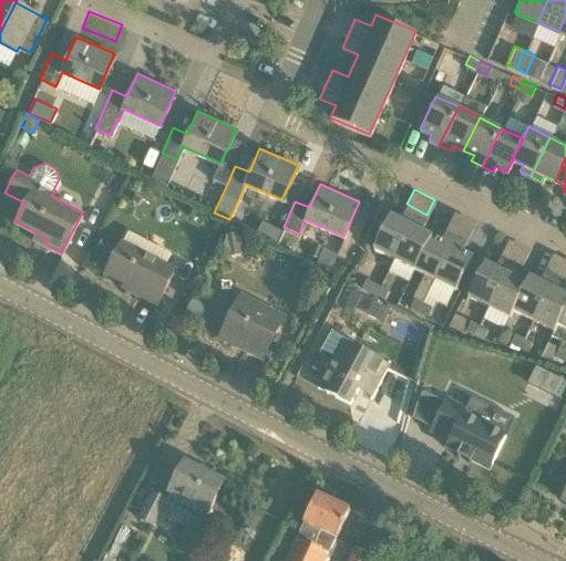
[(393,257),(414,215),(403,209),(400,218),(389,213),(372,246),(393,257)]
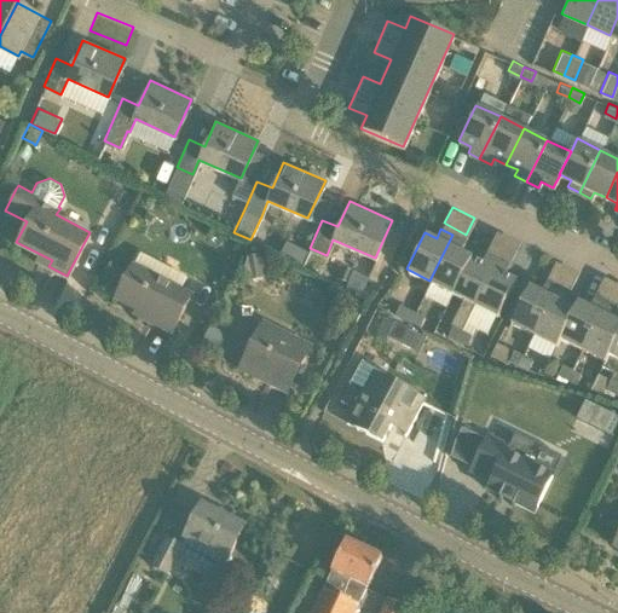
[(451,290),(469,255),(460,249),(465,241),(452,235),(429,281),(451,290)]
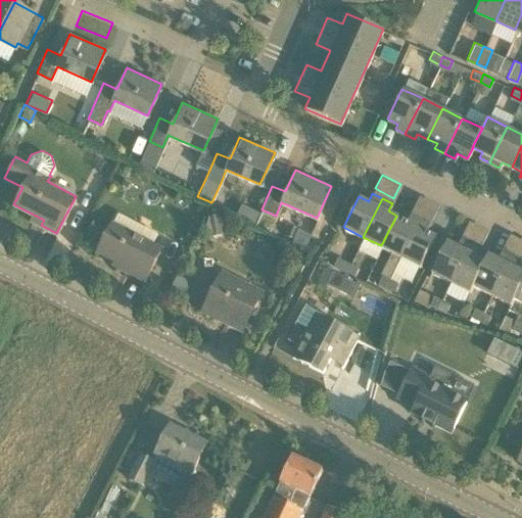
[(144,278),(159,247),(150,242),(156,230),(117,210),(108,228),(98,248),(97,249),(128,266),(127,269),(144,278)]
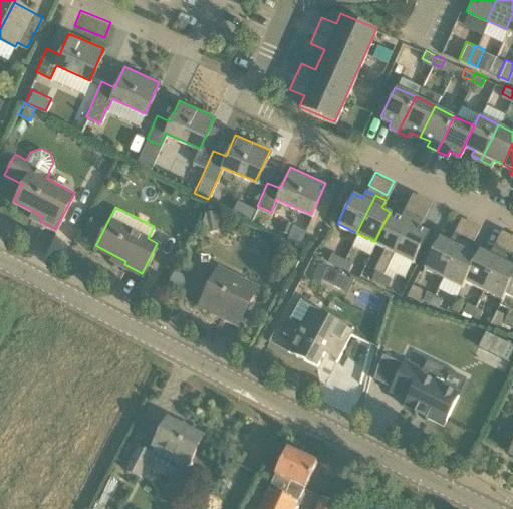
[(394,250),(412,213),(403,209),(399,216),(390,212),(374,241),(383,246),(373,268),(375,269),(369,279),(377,283),(382,272),(394,250)]
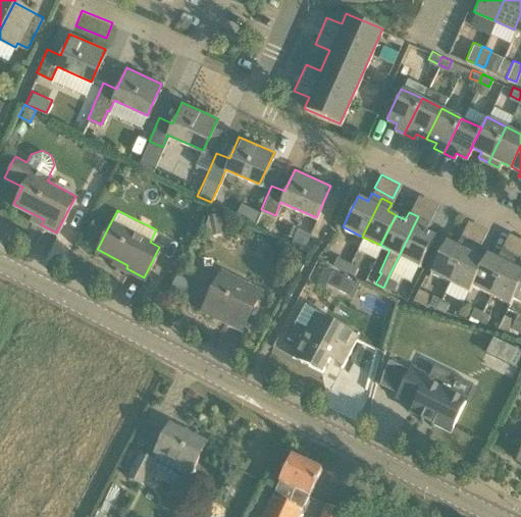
[(271,216),(266,229),(277,234),(282,221),(271,216)]
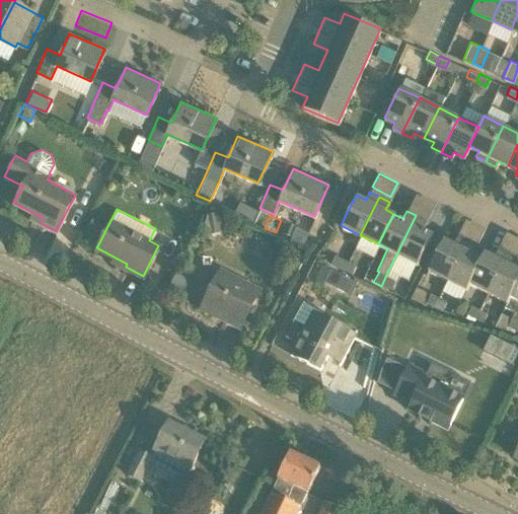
[(416,215),(397,252),(416,262),(417,263),(432,232),(423,228),(426,220),(416,215)]
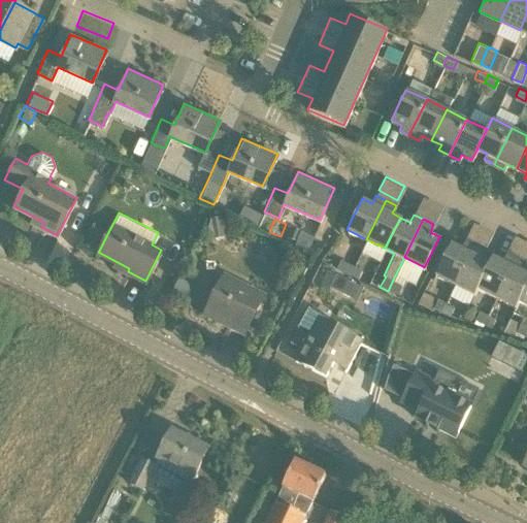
[(526,238),(515,233),(508,248),(526,256),(526,238)]
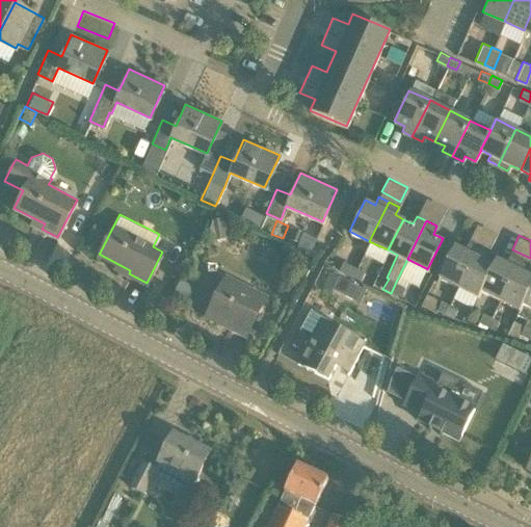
[(457,285),(477,246),(468,241),(463,249),(454,244),(439,275),(457,285)]
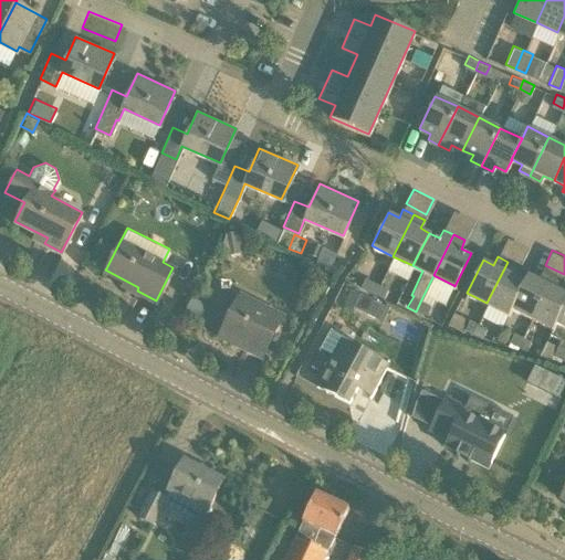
[(508,314),(511,306),(524,280),(514,275),(519,267),(508,262),(487,303),(508,314)]
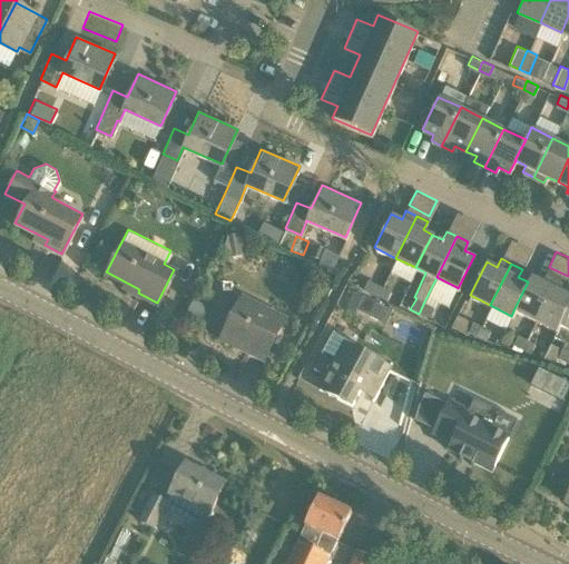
[(535,318),(556,277),(546,273),(541,280),(531,275),(528,282),(514,308),(535,318)]
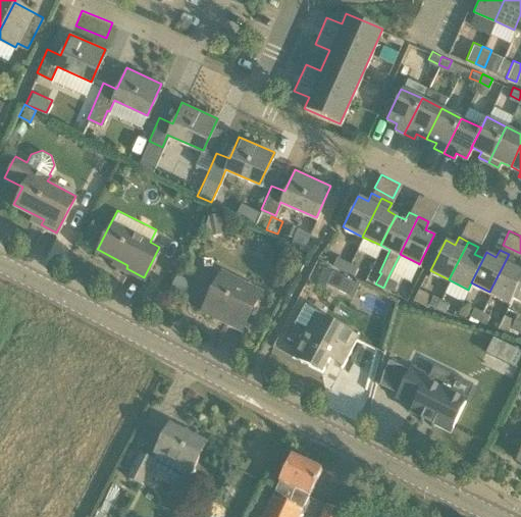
[(509,301),(511,297),(520,275),(520,269),(515,267),(519,259),(509,254),(489,292),(509,301)]
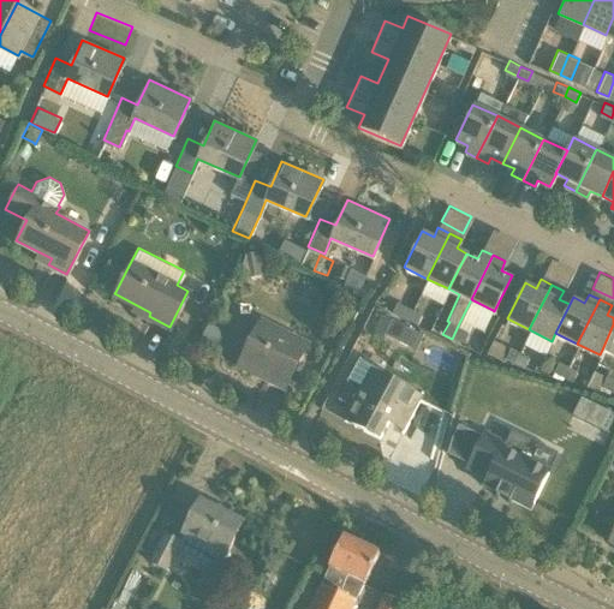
[(391,309),(407,317),(411,309),(395,300),(391,309)]
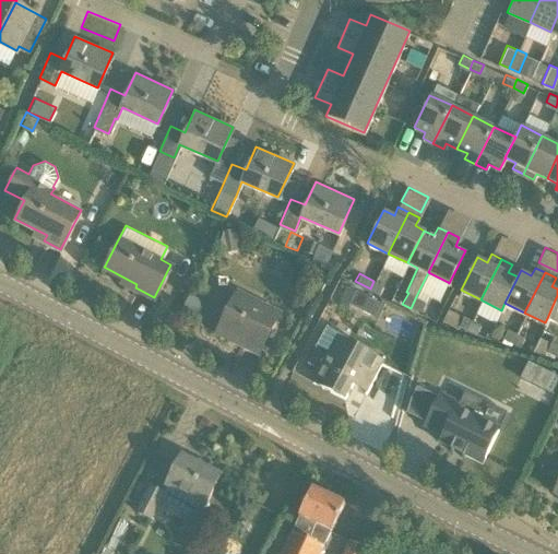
[(378,293),(382,285),(374,281),(370,289),(378,293)]
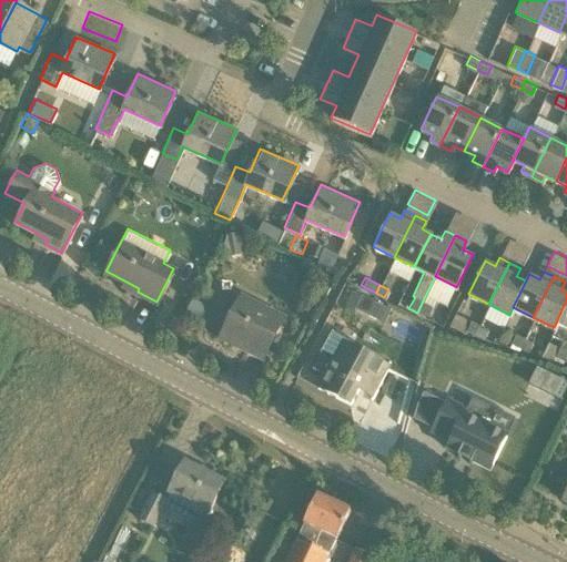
[(262,357),(284,314),(241,293),(220,335),(222,337),(225,330),(250,344),(246,349),(262,357)]
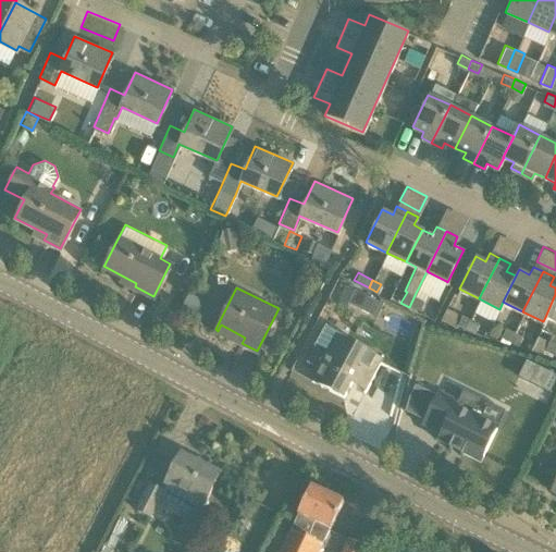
[(350,301),(377,313),(382,302),(356,290),(350,301)]
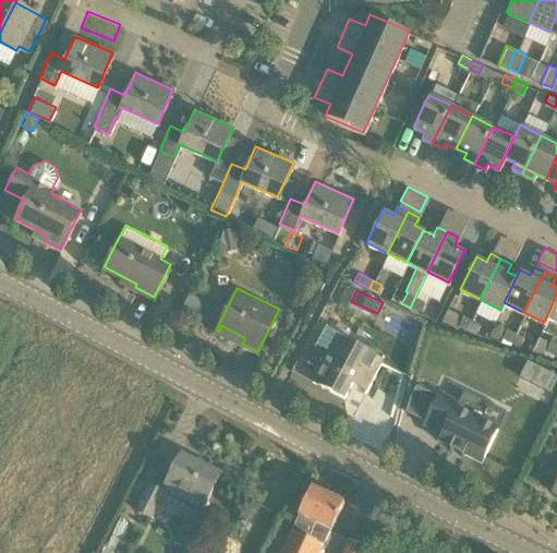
[(541,327),(553,333),(556,335),(556,295),(546,317),(544,322),(541,327)]
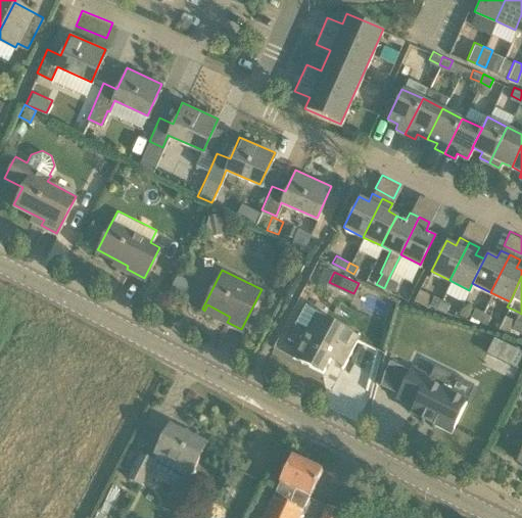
[(389,277),(384,288),(392,292),(397,282),(389,277)]
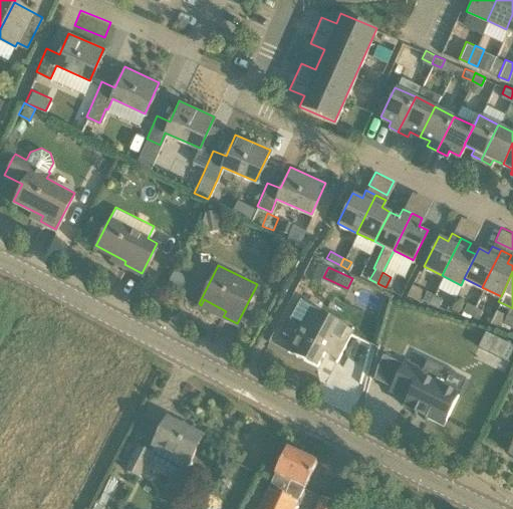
[(429,302),(434,293),(426,289),(421,298),(429,302)]
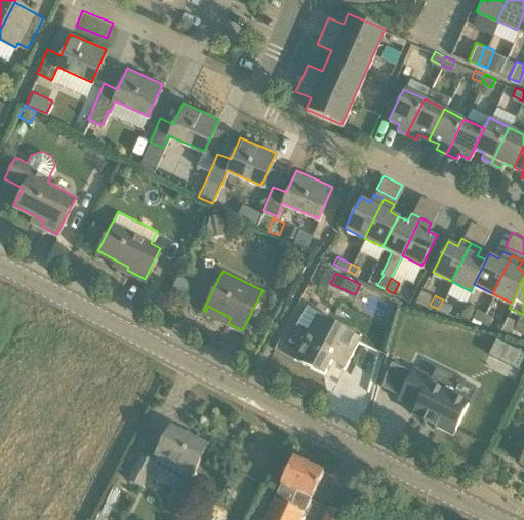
[(446,313),(451,304),(443,300),(438,309),(446,313)]
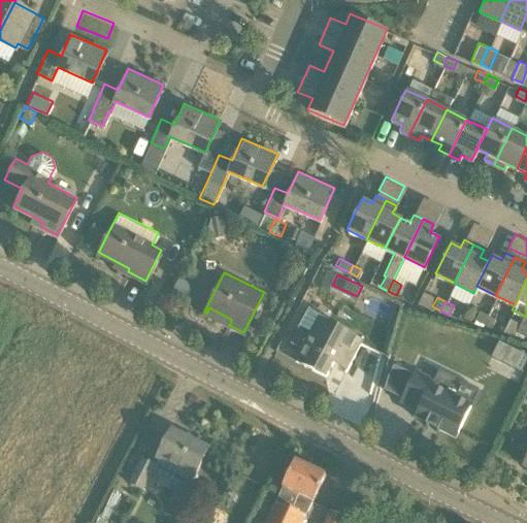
[(354,351),(360,340),(361,337),(325,319),(327,316),(307,305),(290,339),(301,346),(295,358),(325,374),(341,345),(354,351)]
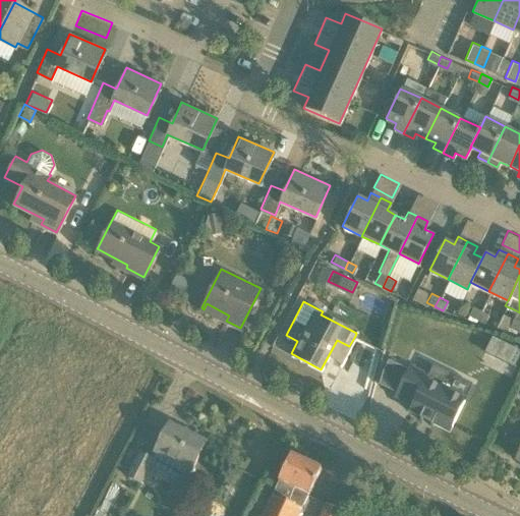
[(476,318),(480,309),(472,305),(468,313),(476,318)]
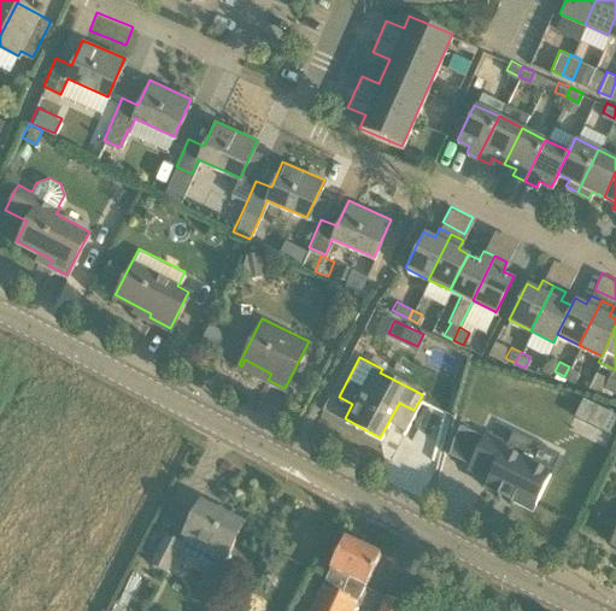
[(470,363),(464,395),(515,404),(516,397),(531,399),(535,375),(470,363)]
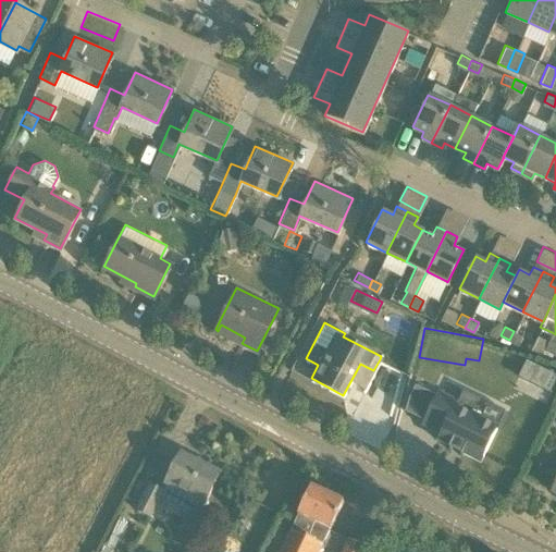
[(518,344),(522,335),(514,331),(509,340),(518,344)]
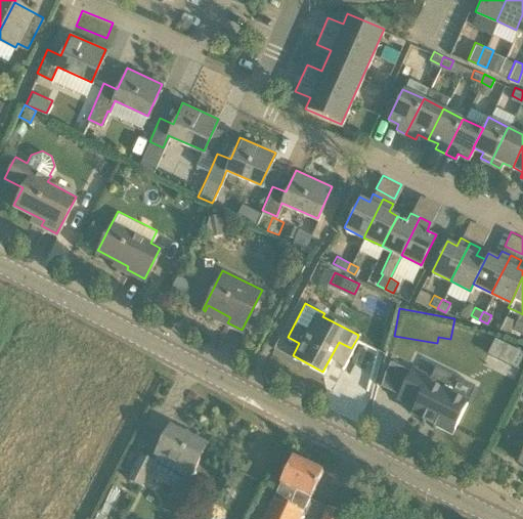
[(512,327),(512,328),(520,332),(522,325),(522,321),(516,319),(512,327)]
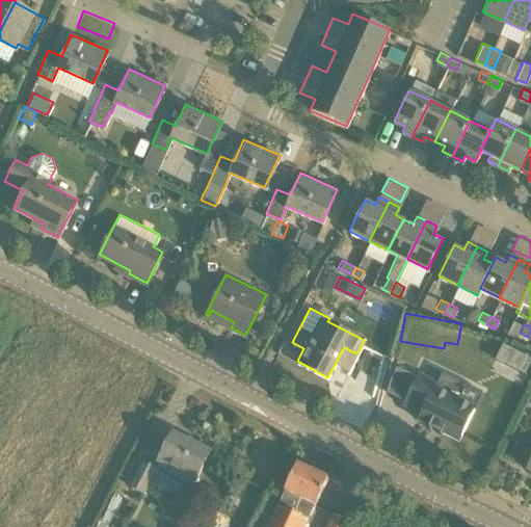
[(504,348),(496,359),(508,368),(516,358),(504,348)]
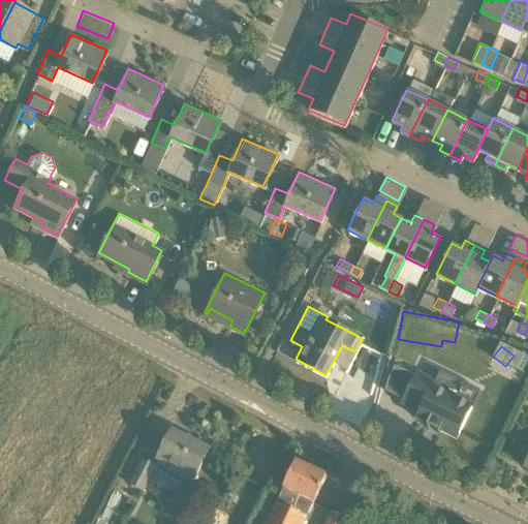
[(436,379),(435,378),(416,370),(401,400),(418,408),(417,411),(438,422),(437,425),(456,435),(471,403),(470,403),(433,386),(436,379)]
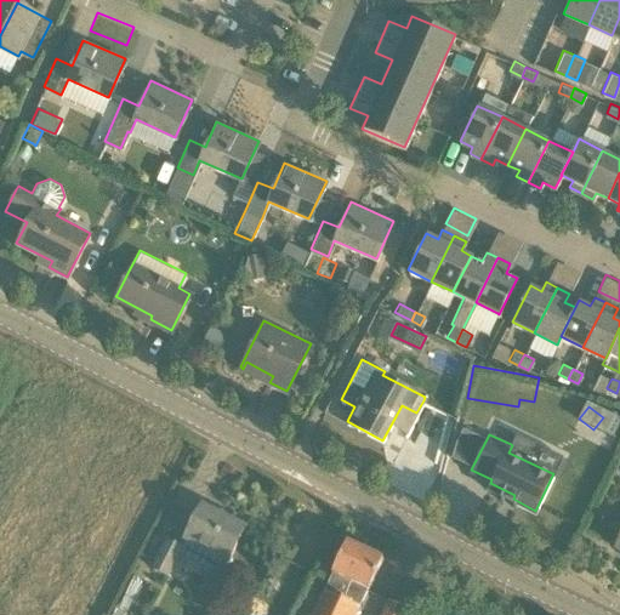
[(188,528),(182,539),(226,561),(244,524),(225,513),(222,518),(199,506),(188,528)]
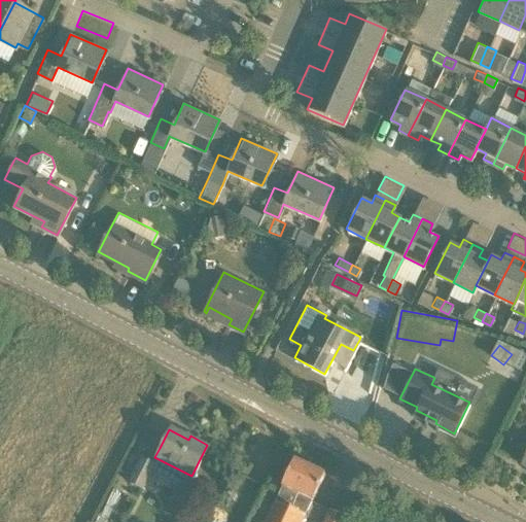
[(149,470),(152,461),(140,455),(129,480),(141,486),(150,470),(149,470)]
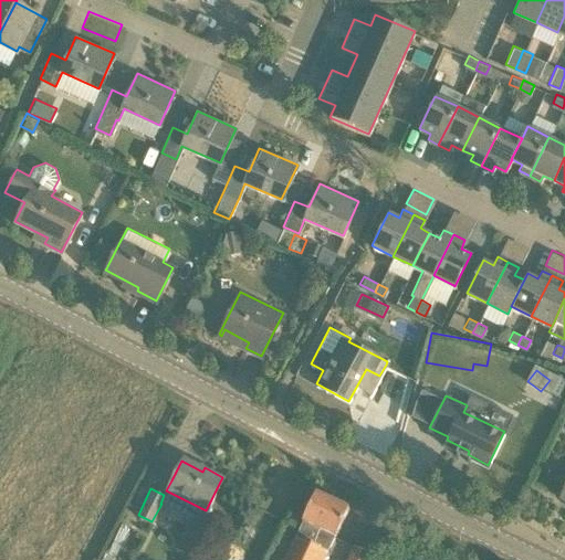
[(320,559),(326,548),(334,532),(348,506),(315,490),(283,559),(320,559)]
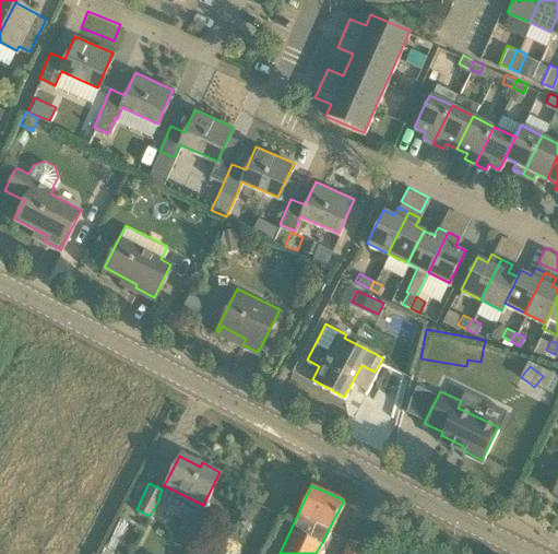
[(361,553),(366,545),(349,537),(341,553),(361,553)]
